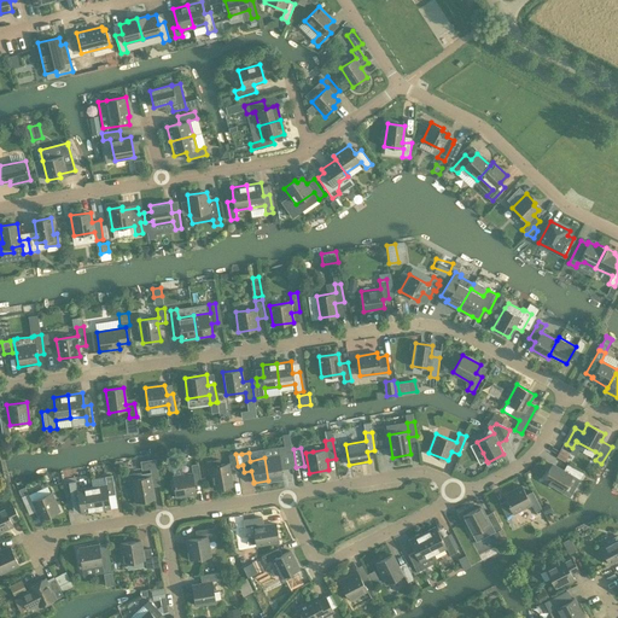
[(229,470),(238,468),(238,466),(235,454),(228,455),(229,462),(220,465),(220,460),(207,461),(209,473),(211,472),(214,489),(232,487),(229,470)]
